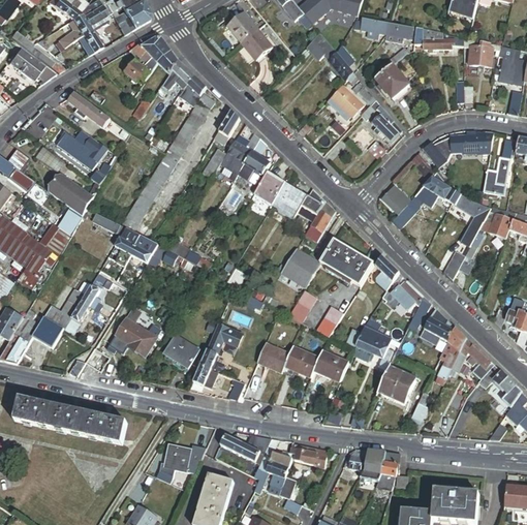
[(5,0),(0,6),(0,16),(4,19),(17,1),(16,0),(5,0)]
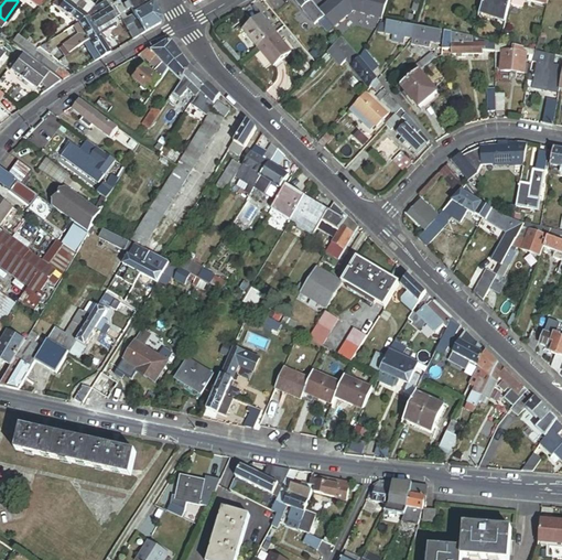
[(86,13),(85,12),(82,10),(68,0),(53,0),(52,1),(72,15),(76,20),(86,13)]
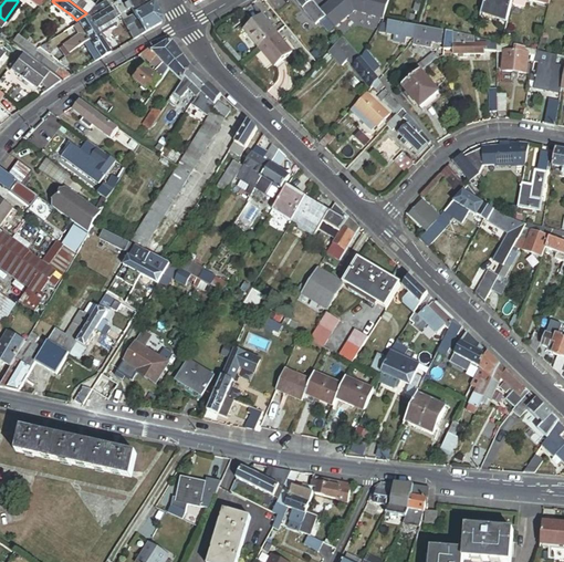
[(69,0),(82,10),(89,2),(85,0),(69,0)]
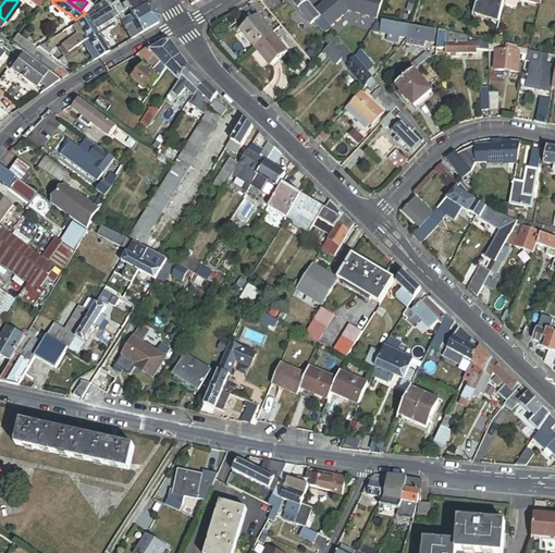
[(85,13),(95,29),(106,23),(103,20),(110,15),(116,12),(112,5),(110,0),(105,4),(102,0),(98,0),(90,4),(89,4),(84,12),(85,13)]
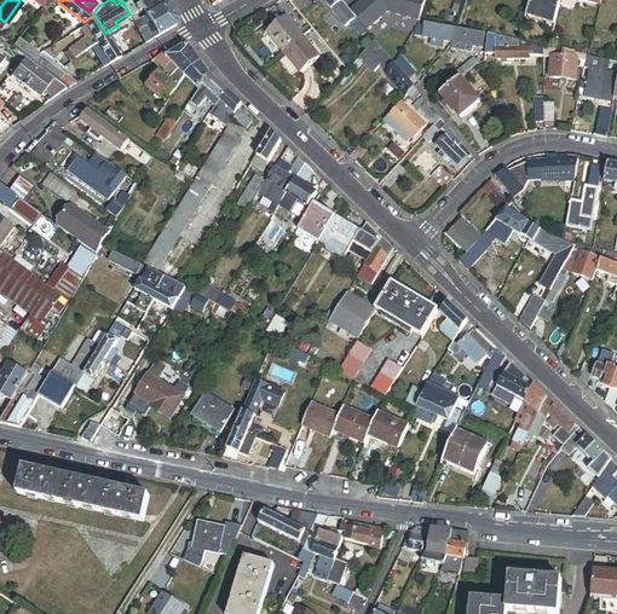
[(136,0),(132,3),(125,6),(130,13),(133,11),(132,10),(140,6),(145,12),(137,17),(132,19),(144,40),(173,22),(176,17),(165,0),(136,0)]
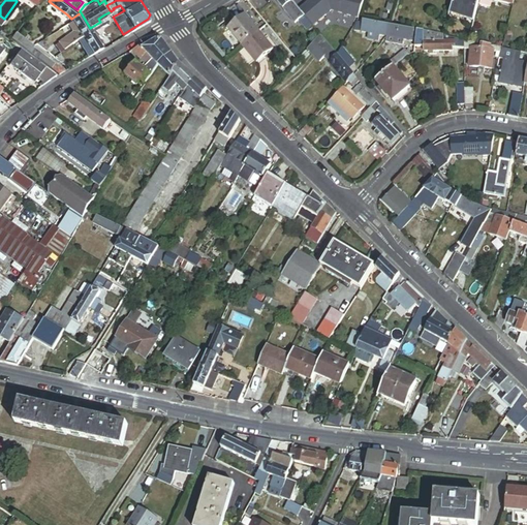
[(306,16),(292,0),(276,0),(293,20),(297,24),(306,16)]
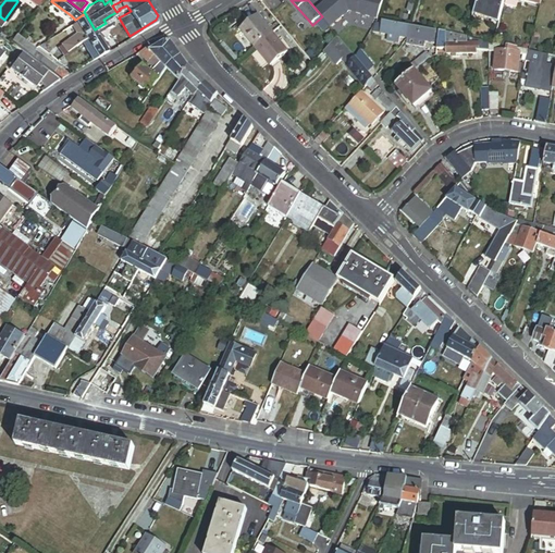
[(330,12),(333,0),(311,0),(319,9),(330,12)]
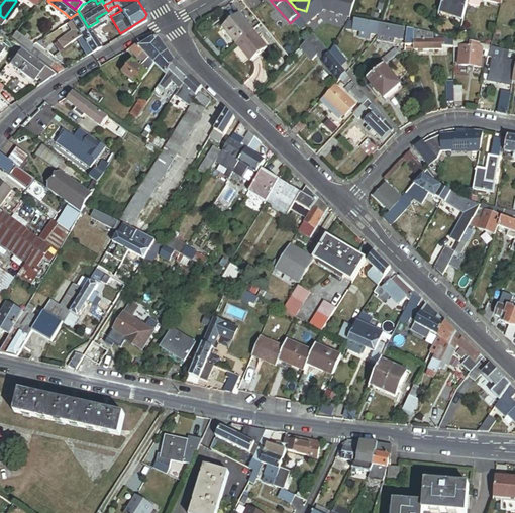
[(440,0),(437,9),(451,14),(460,16),(465,0),(440,0)]
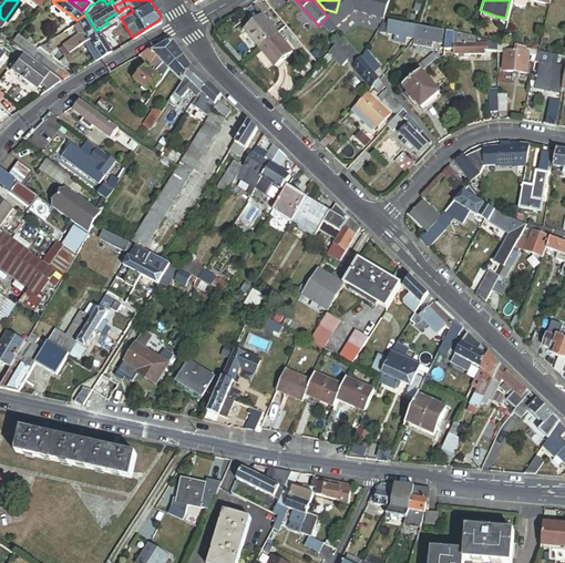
[(243,27),(258,45),(276,31),(260,12),(243,27)]
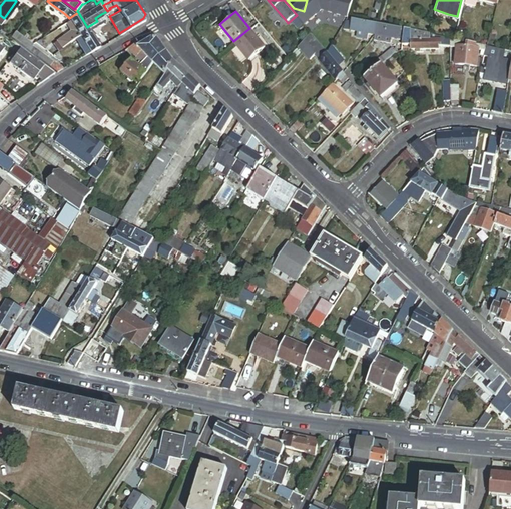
[(74,36),(88,28),(87,27),(78,12),(69,18),(64,21),(69,28),(74,37),(74,36)]
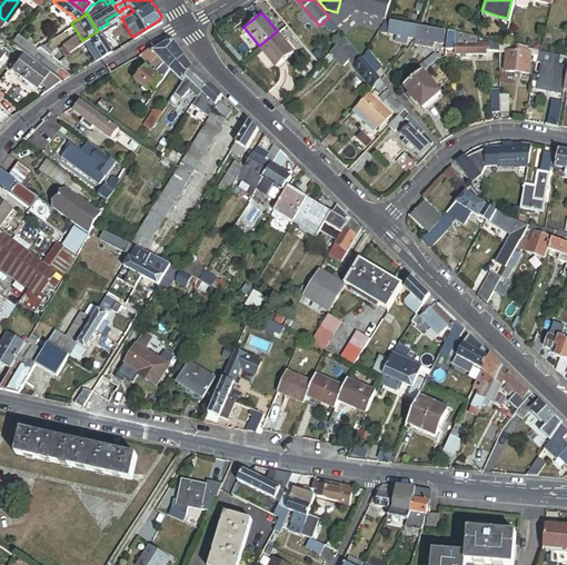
[(414,36),(416,25),(388,19),(388,21),(384,20),(378,29),(395,32),(406,35),(414,36)]
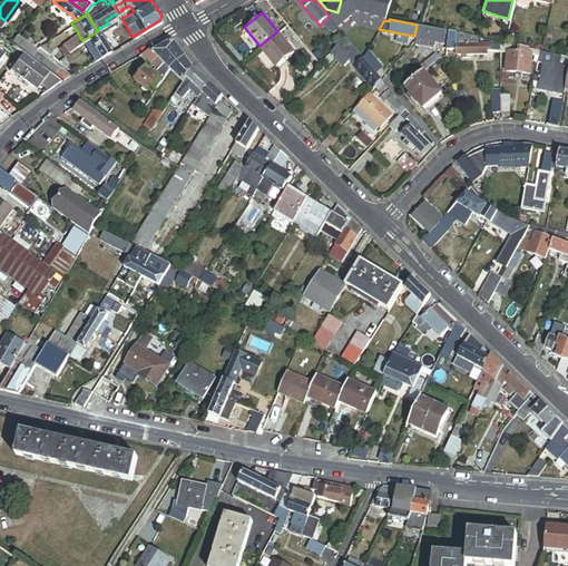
[(443,29),(417,25),(414,36),(433,40),(441,41),(443,29)]
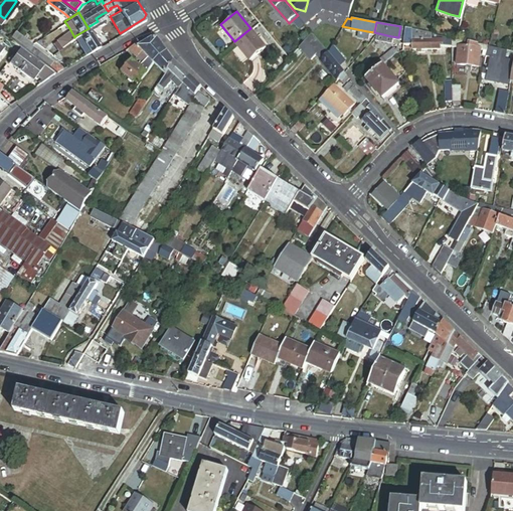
[(429,30),(402,25),(400,42),(409,42),(409,46),(415,46),(418,46),(439,46),(439,43),(450,44),(449,36),(429,31),(429,30)]
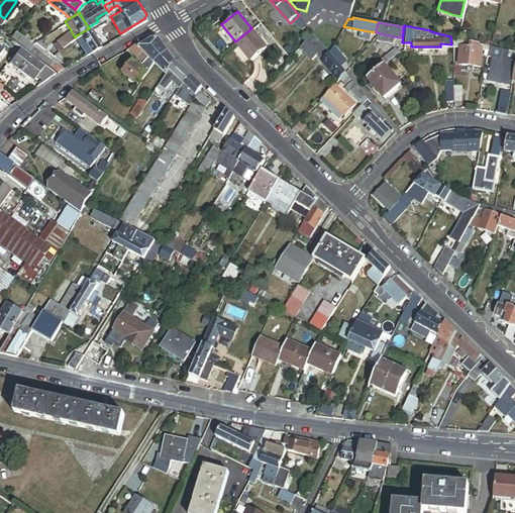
[(75,37),(70,28),(57,37),(62,45),(75,37)]
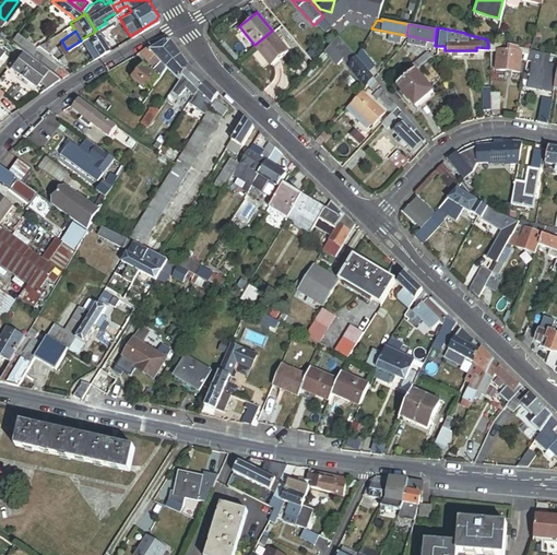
[(96,55),(107,48),(96,31),(81,39),(87,49),(92,47),(96,55)]
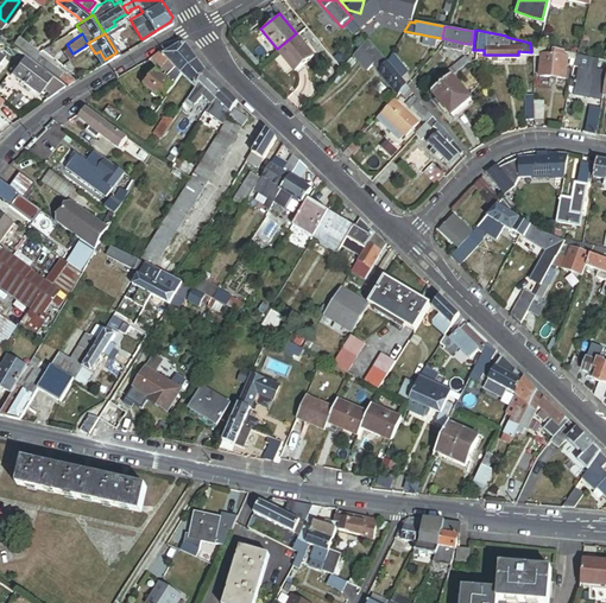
[(296,33),(277,49),(294,69),(313,54),(296,33)]
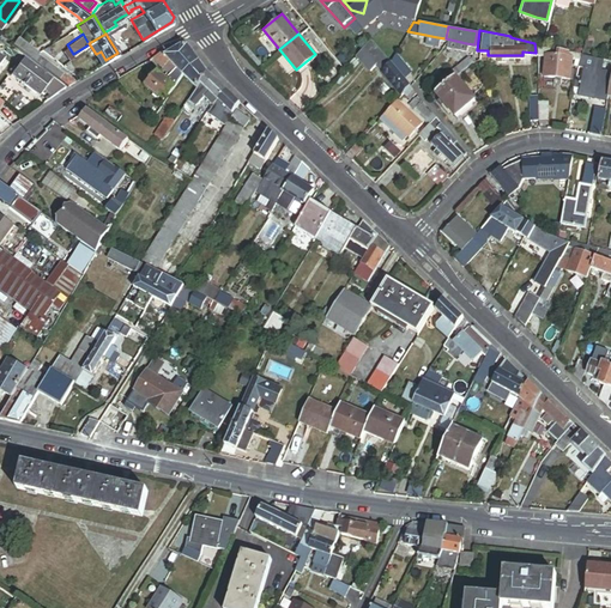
[(37,50),(17,35),(12,42),(29,55),(36,52),(37,50)]
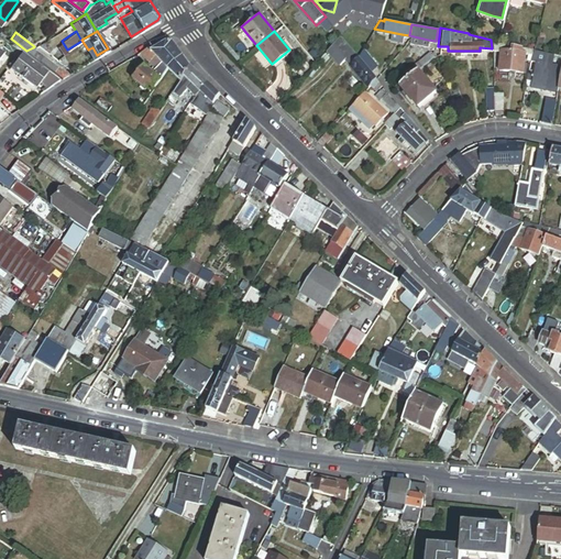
[(339,33),(326,48),(339,63),(343,57),(352,47),(339,33)]
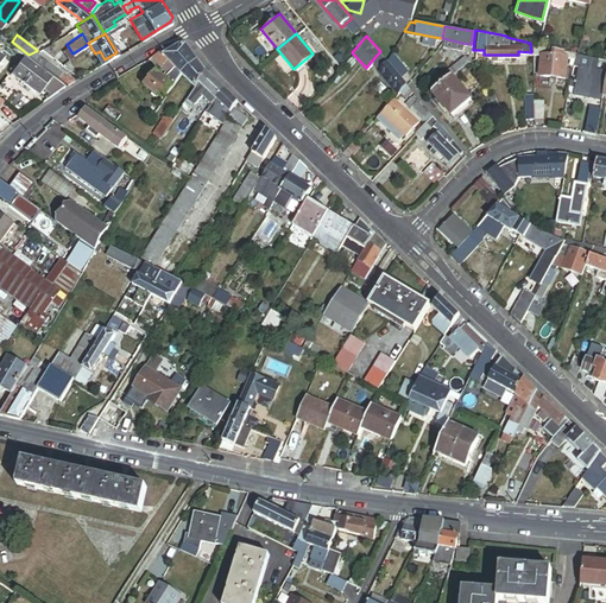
[(159,49),(150,55),(166,71),(163,75),(172,82),(180,71),(197,57),(185,42),(181,40),(162,51),(159,49)]
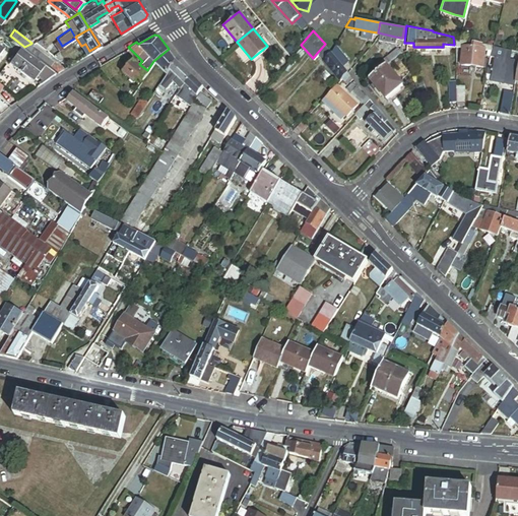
[(490,44),(453,37),(454,45),(460,46),(459,62),(481,64),(483,48),(487,48),(490,49),(490,44)]
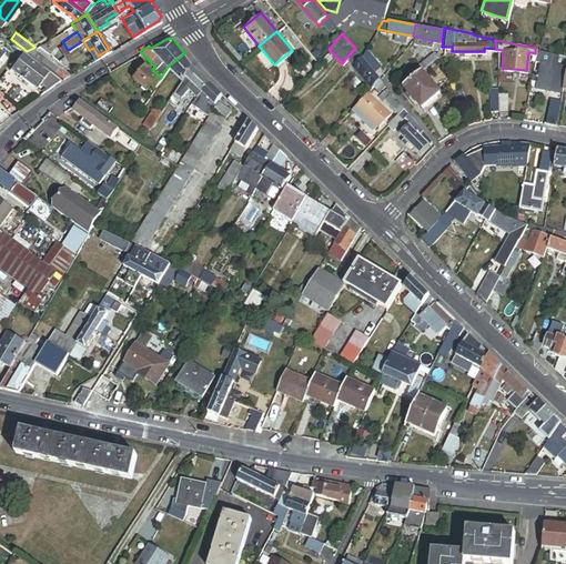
[(364,47),(360,54),(372,69),(378,64),(364,47)]
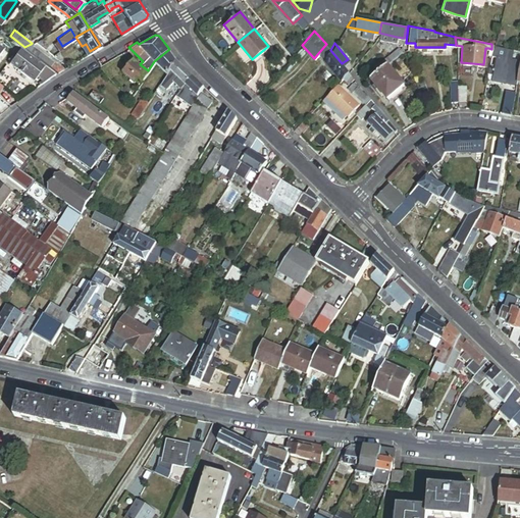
[(31,44),(24,47),(36,55),(40,50),(31,44)]
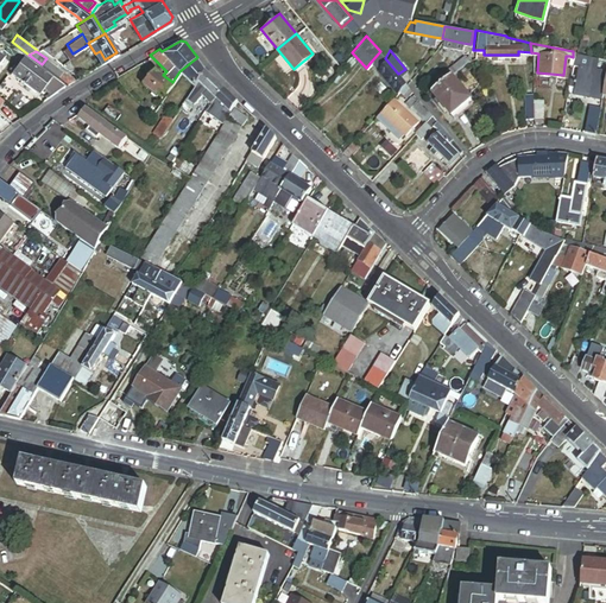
[(100,62),(105,59),(100,51),(95,54),(100,62)]
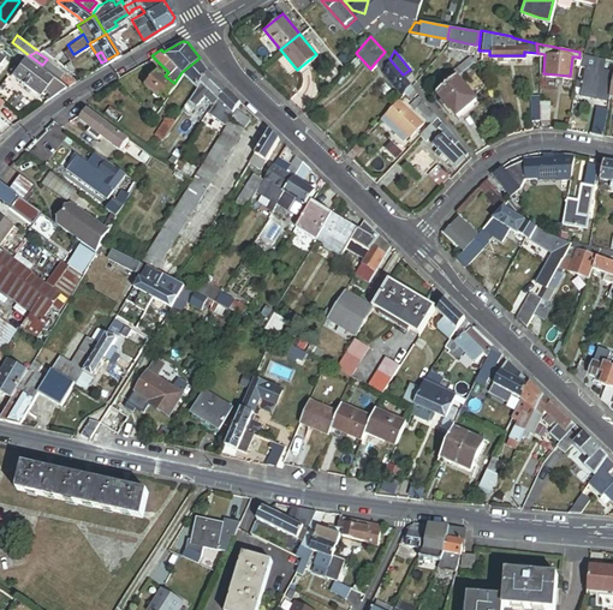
[(403,75),(390,59),(385,52),(375,63),(402,93),(403,90),(410,83),(403,75)]
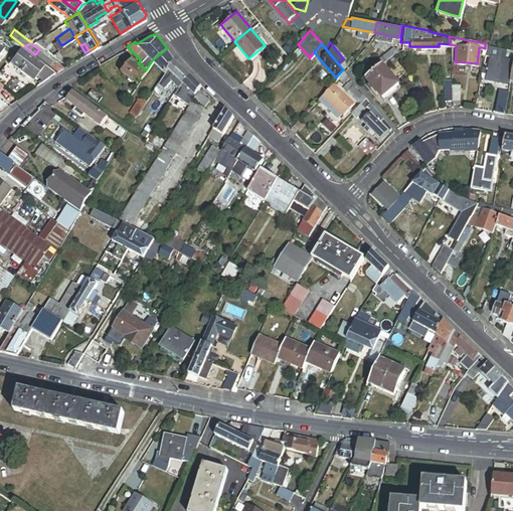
[(44,77),(53,71),(17,44),(6,59),(31,78),(38,69),(42,73),(41,74),(43,77),(44,77)]
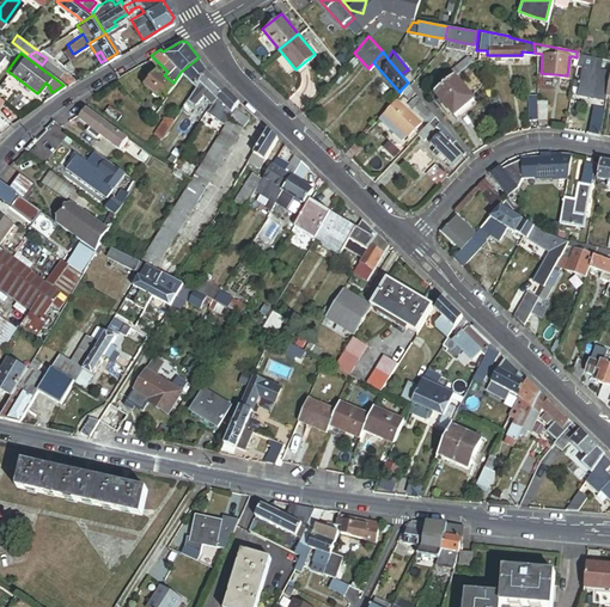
[(458,68),(469,60),(465,55),(455,63),(458,68)]
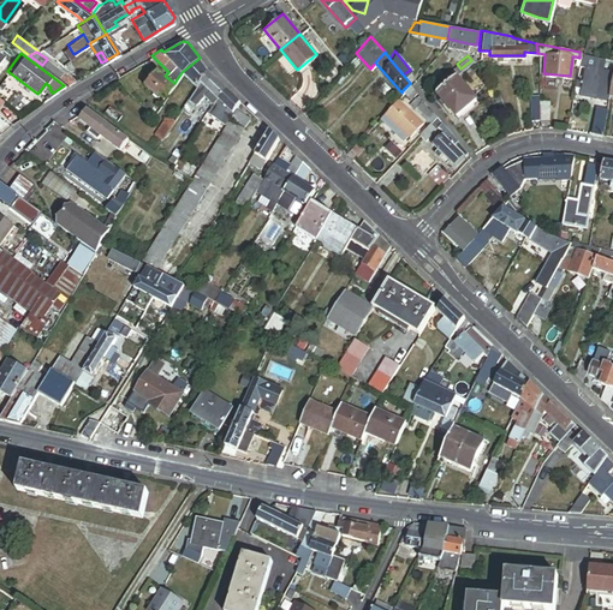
[(200,58),(182,72),(188,78),(195,85),(207,69),(200,58)]
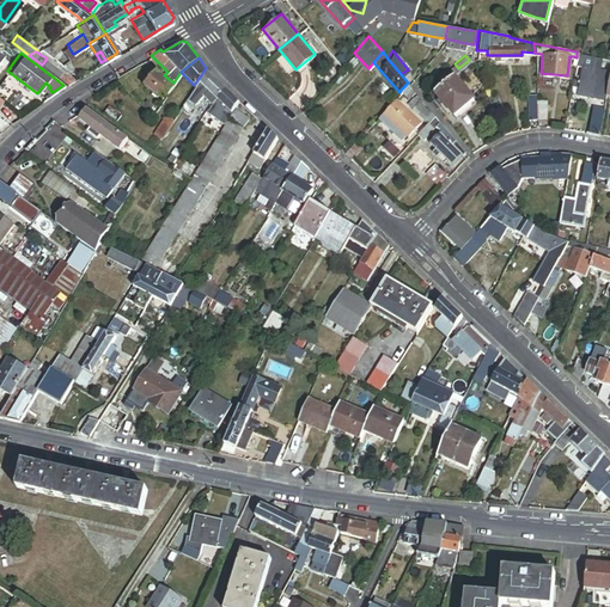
[(47,59),(42,65),(66,83),(72,79),(47,59)]
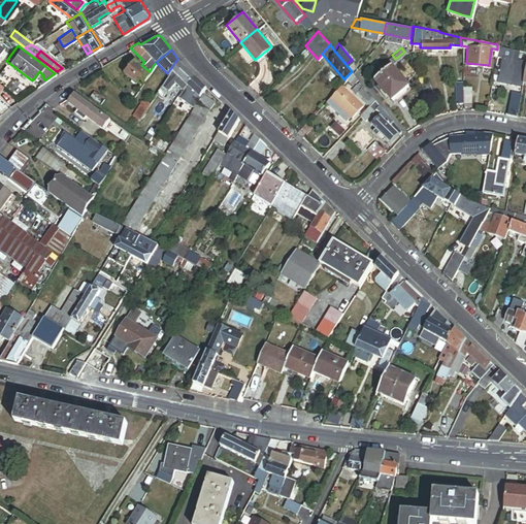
[(525,61),(500,56),(498,65),(494,64),(492,73),(511,76),(510,80),(521,83),(522,80),(525,61)]
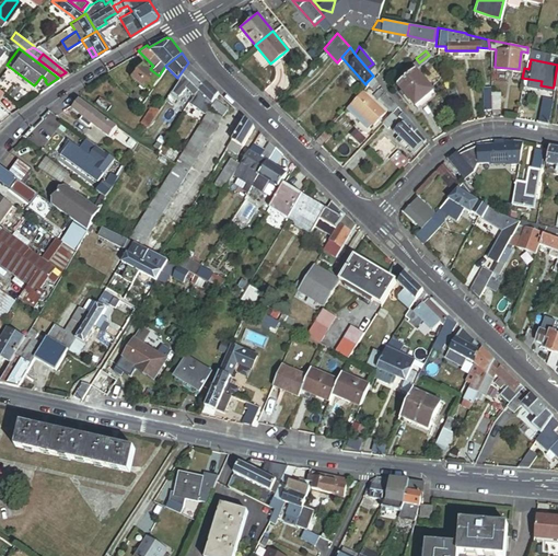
[(159,76),(150,69),(143,62),(130,78),(138,85),(142,81),(144,83),(149,88),(159,76)]
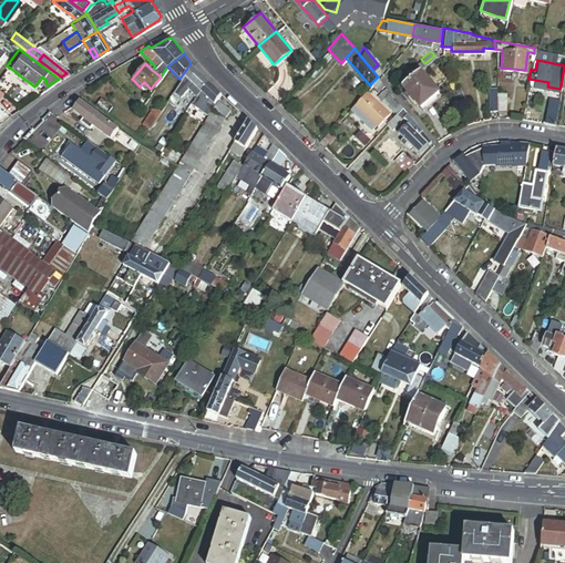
[(208,80),(191,63),(180,79),(174,89),(180,94),(187,85),(195,93),(199,89),(208,80)]
